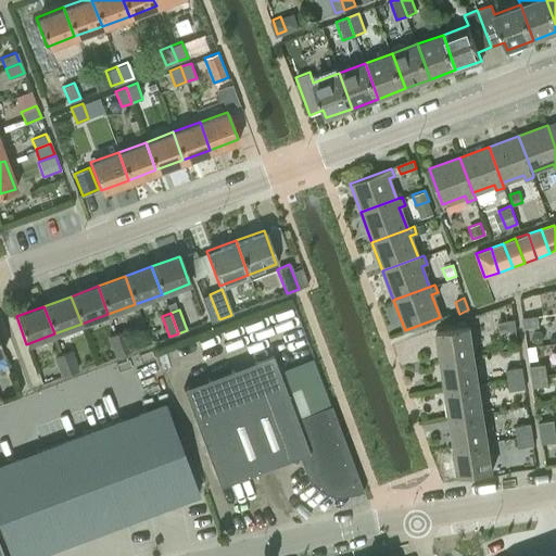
[(525,328),(539,326),(538,316),(523,318),(525,328)]
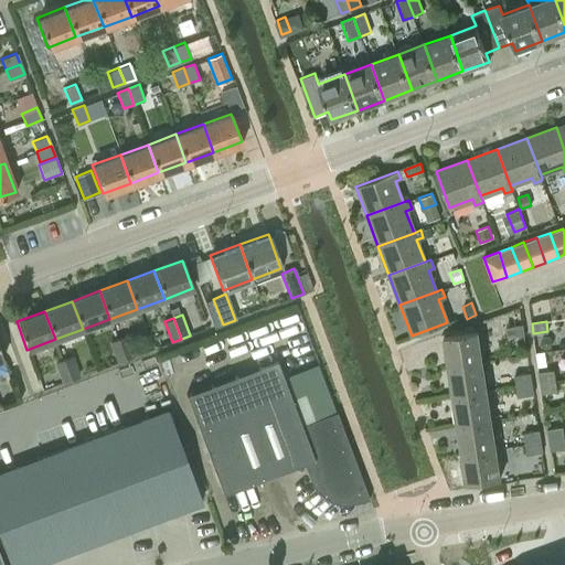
[(509,337),(524,336),(523,324),(508,327),(509,337)]
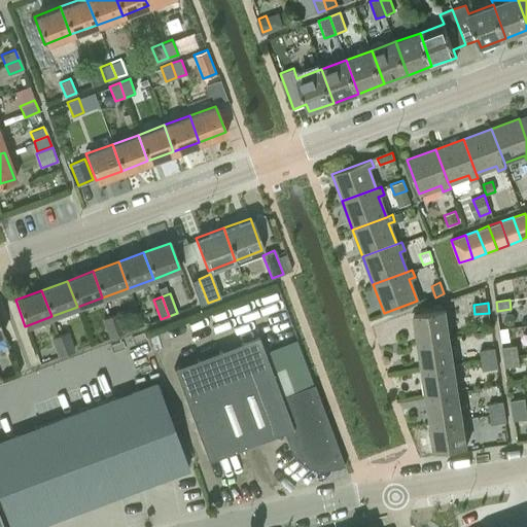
[(414,313),(418,342),(449,337),(445,309),(414,313)]
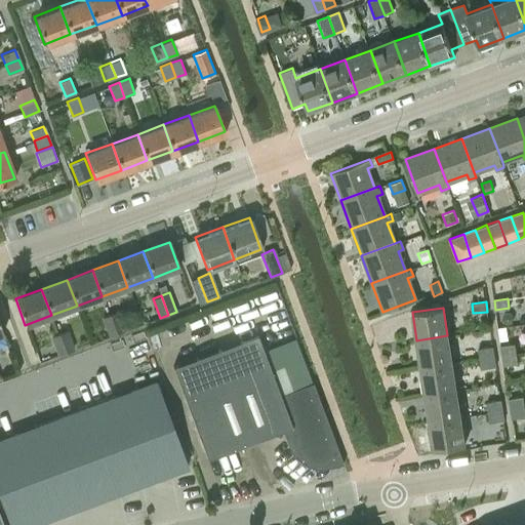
[(118,312),(111,315),(118,333),(126,330),(118,312)]
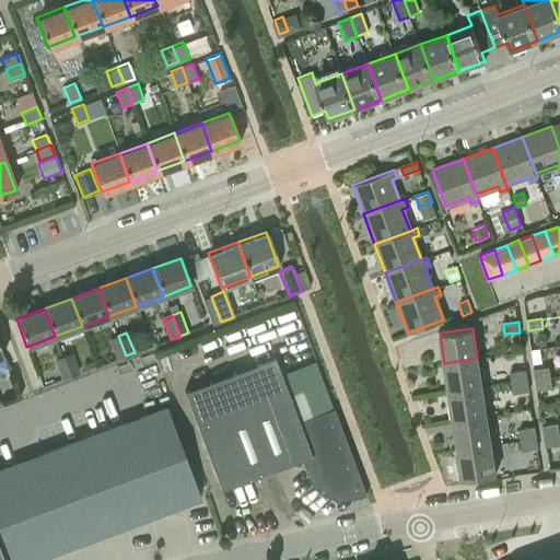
[(538,334),(536,340),(539,346),(546,345),(548,339),(545,334),(538,334)]
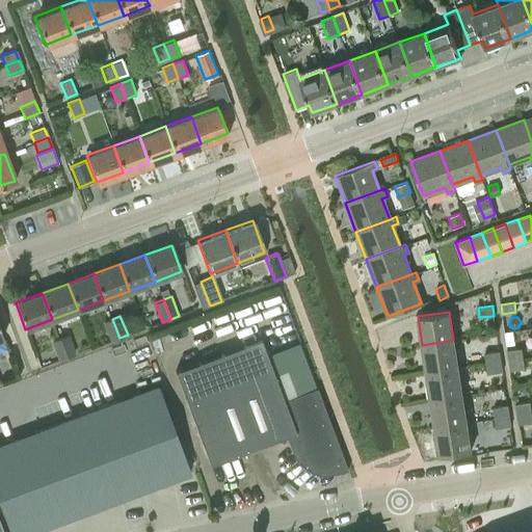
[(120,338),(112,319),(104,322),(111,341),(120,338)]
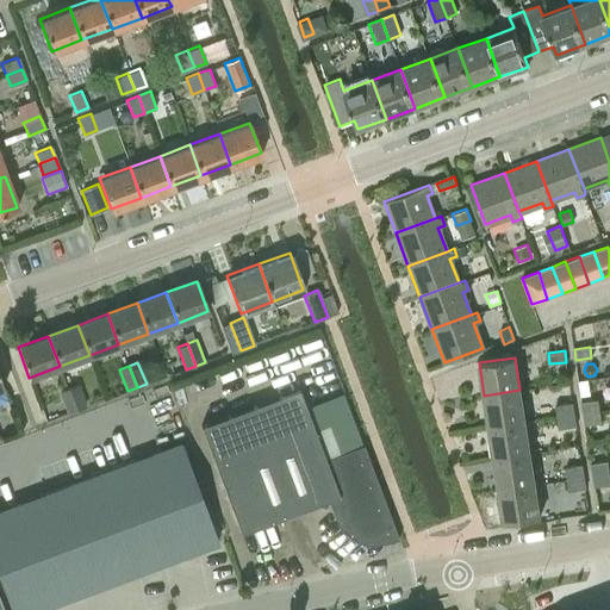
[(79,384),(69,387),(78,409),(86,405),(79,384)]
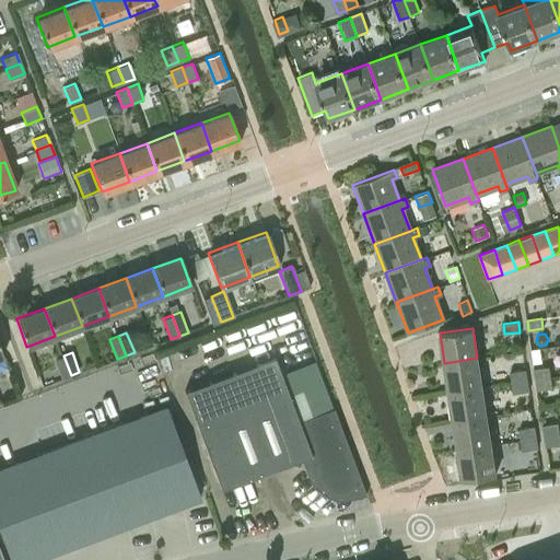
[(71,375),(63,356),(55,359),(62,378),(71,375)]
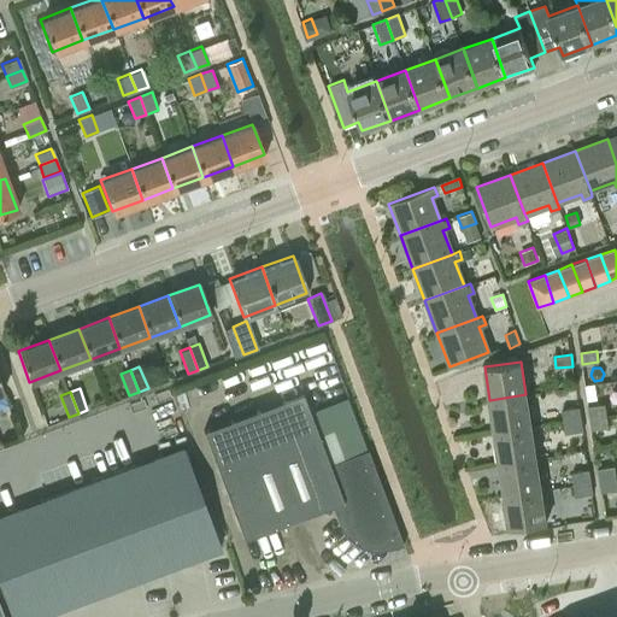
[(328,465),(300,394),(201,432),(242,541),(331,507),(341,533),(350,542),(360,548),(372,551),(403,546),(366,451),(328,465)]
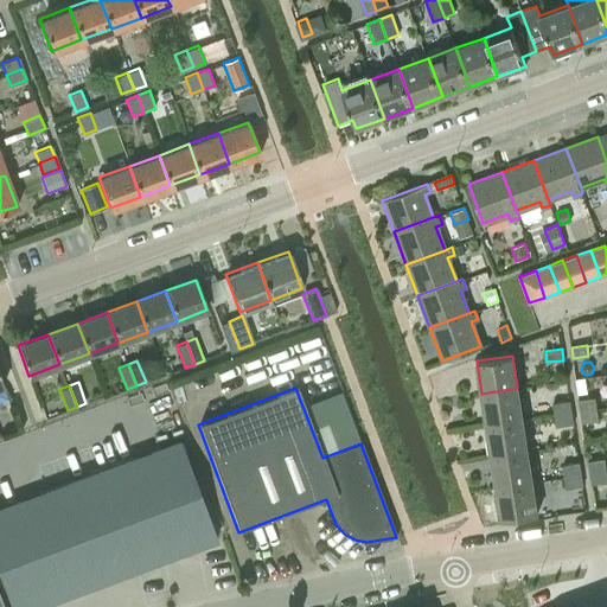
[(522,419),(517,388),(481,394),(486,425),(522,419)]
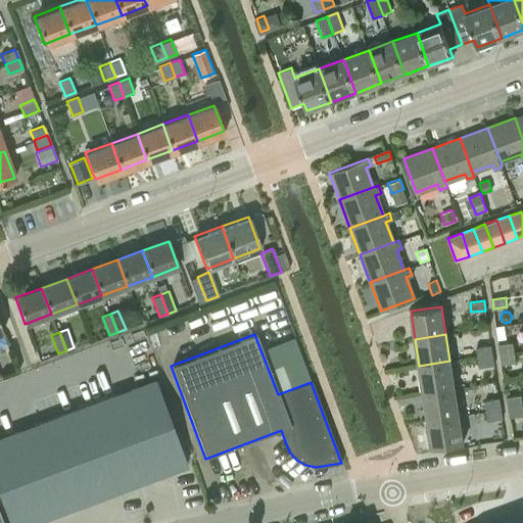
[(500,353),(514,351),(513,342),(498,344),(500,353)]
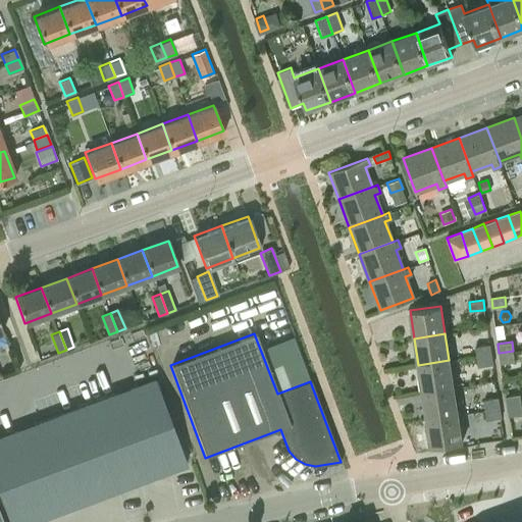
[(477,357),(491,355),(489,345),(476,347),(477,357)]
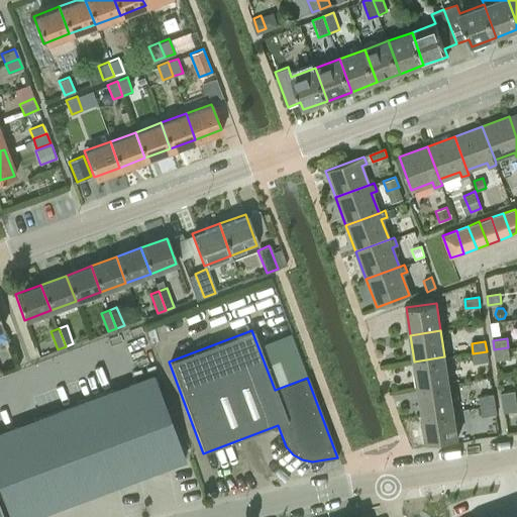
[(509,356),(508,347),(494,349),(496,358),(509,356)]
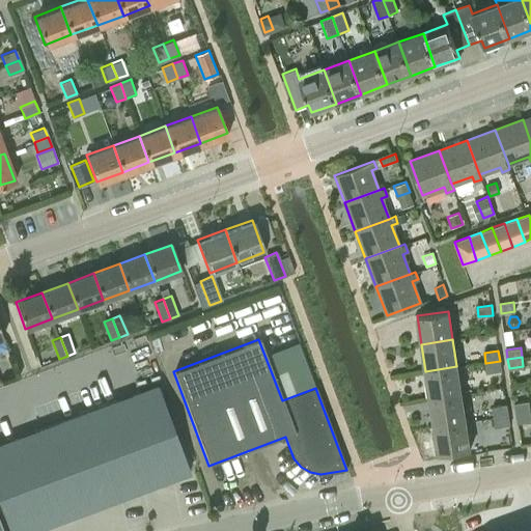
[(501,371),(500,361),(485,363),(487,373),(501,371)]
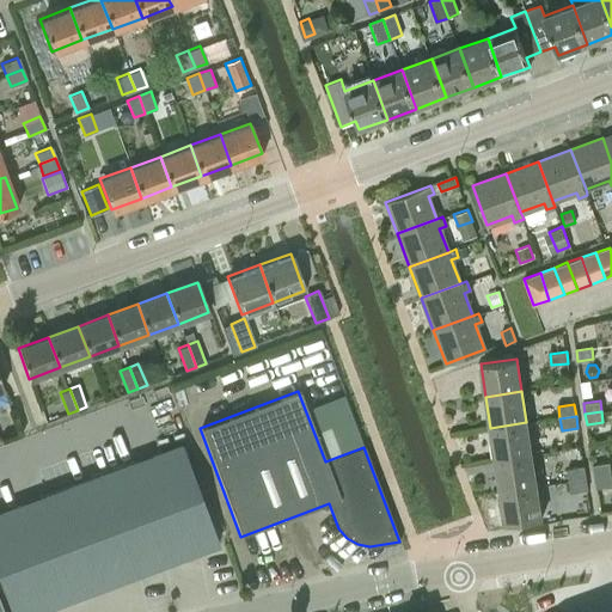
[(495,460),(531,454),(526,422),(490,428),(495,460)]
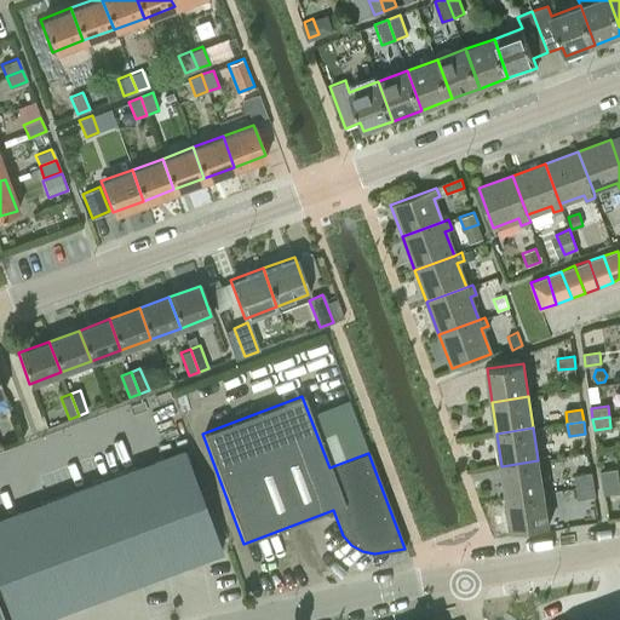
[(42,619),(219,552),(182,453),(0,520),(0,619),(42,619)]
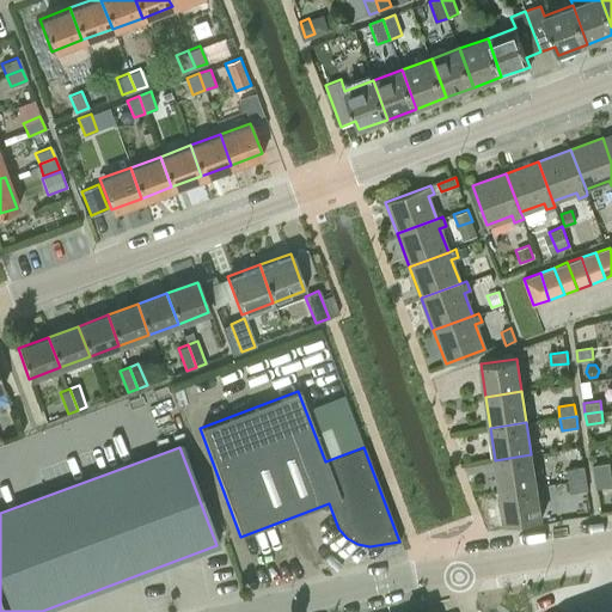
[(536,487),(531,454),(495,460),(500,491),(536,487)]
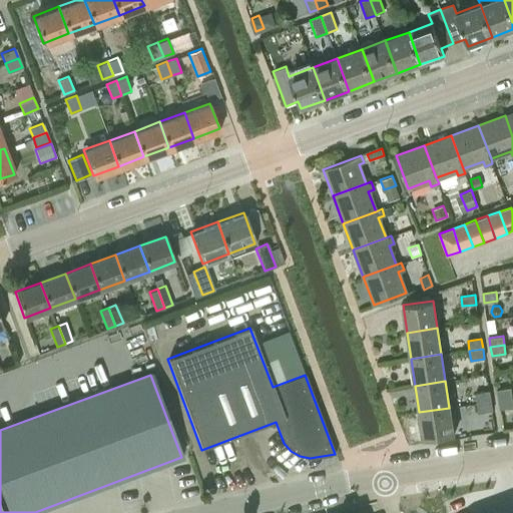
[(499,399),(512,397),(511,388),(498,390),(499,399)]
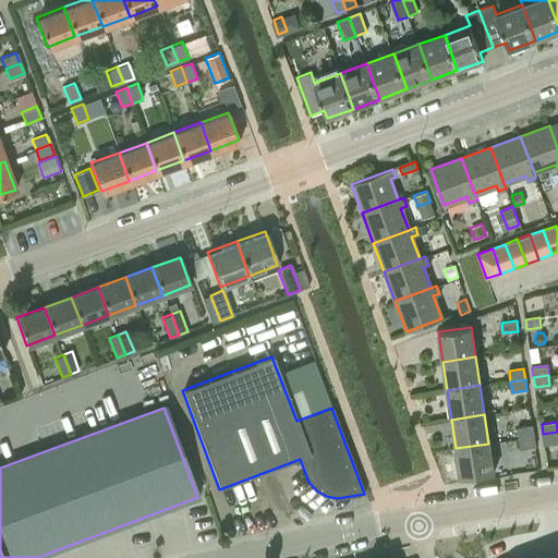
[(519,438),(534,436),(532,425),(518,427),(519,438)]
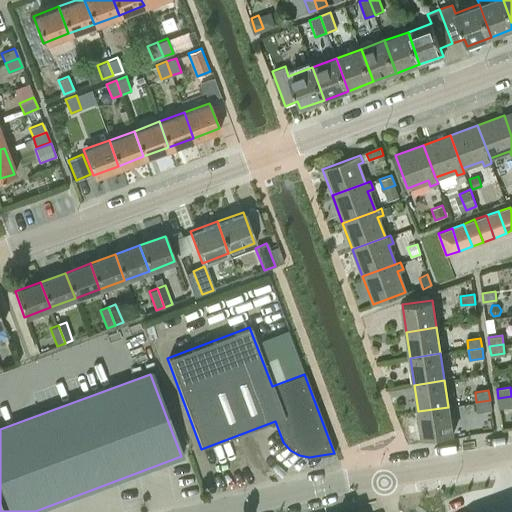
[(511,405),(511,400),(511,396),(498,398),(499,408),(511,405)]
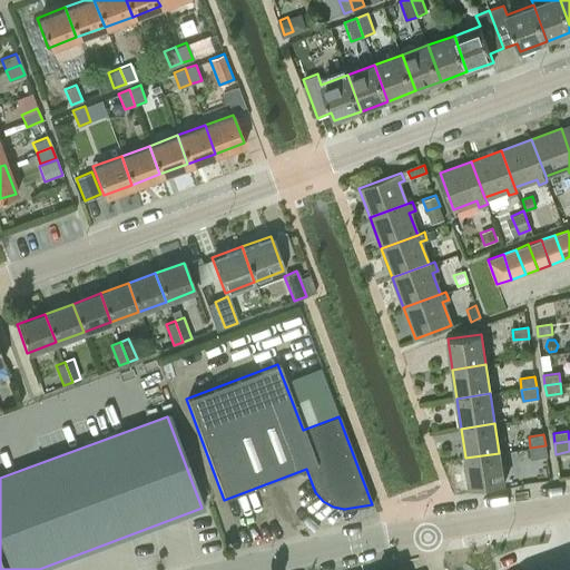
[(547,457),(546,445),(530,448),(532,459),(547,457)]
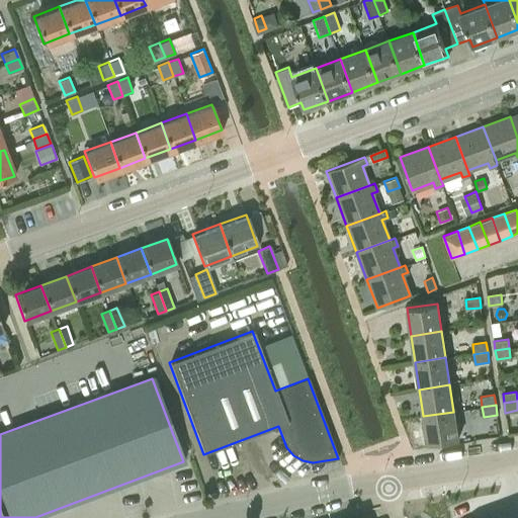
[(453,412),(423,416),(427,443),(458,439),(453,412)]
